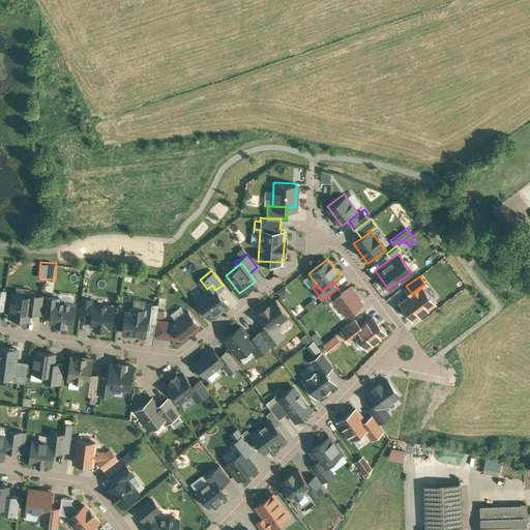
[(207,289),(194,297),(209,318),(227,304),(215,290),(212,285),(207,289)]
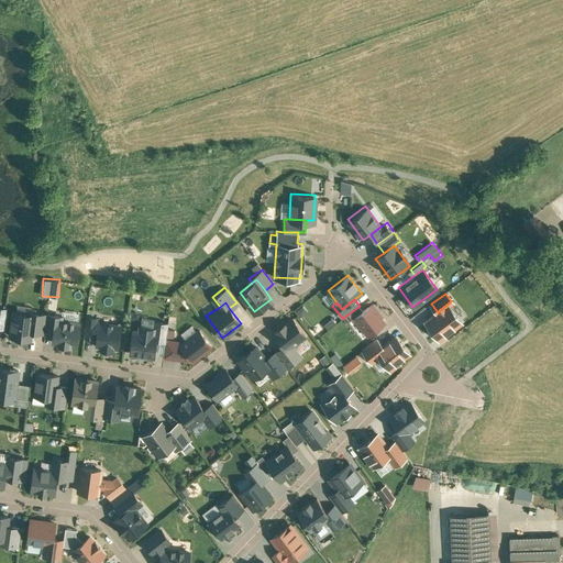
[(362,311),(353,318),(353,319),(367,338),(387,322),(372,304),(362,311)]
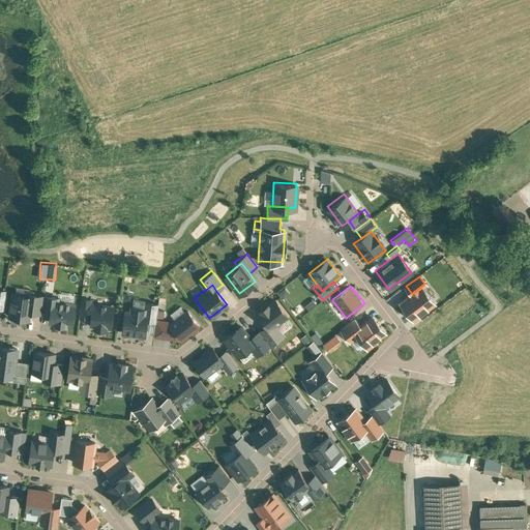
[(341,293),(337,289),(323,299),(327,304),(332,300),(332,299),(341,293)]
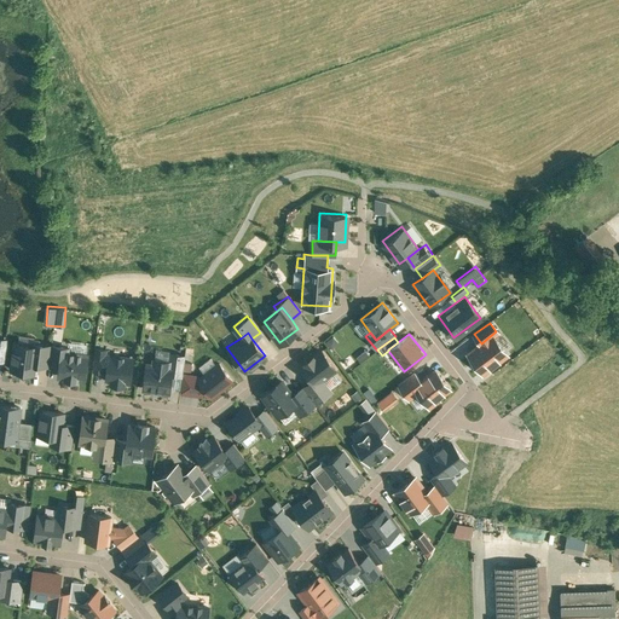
[(492,337),(469,354),(482,371),(505,354),(492,337)]
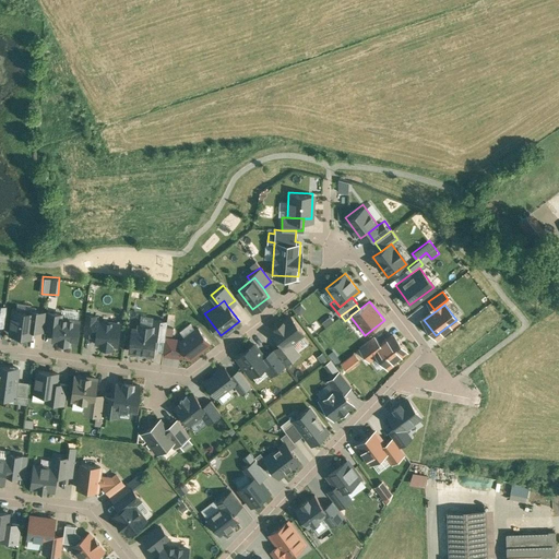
[(28,312),(13,310),(10,333),(33,336),(34,329),(36,313),(35,313),(35,311),(28,310),(28,312)]
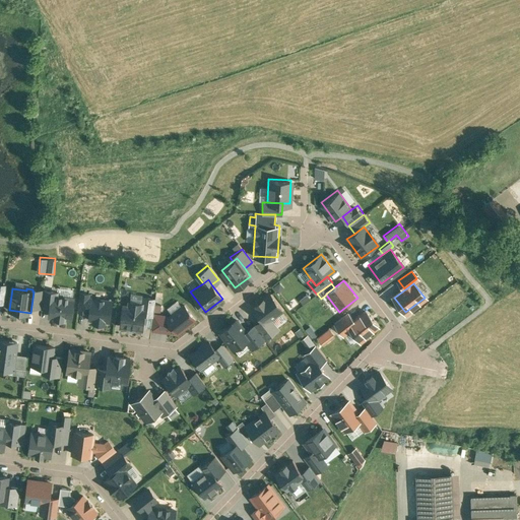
[(44,290),(33,289),(33,291),(34,291),(31,306),(41,308),(44,290)]
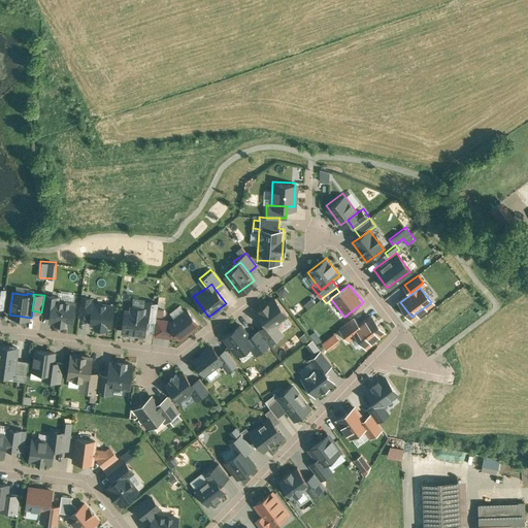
[(58,297),(44,295),(41,312),(51,314),(53,300),(57,301),(58,297)]
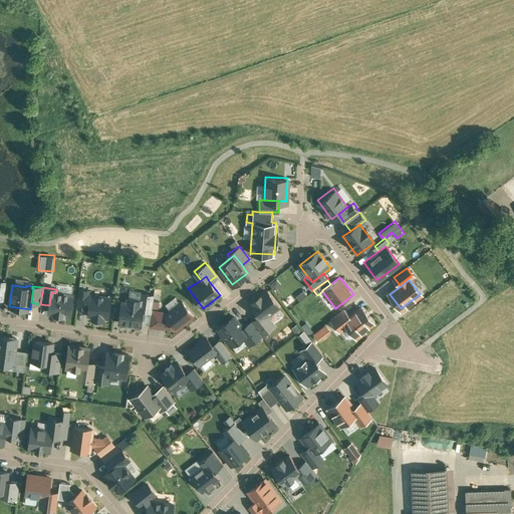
[(267,288),(248,301),(258,315),(261,318),(267,313),(279,304),(267,288)]
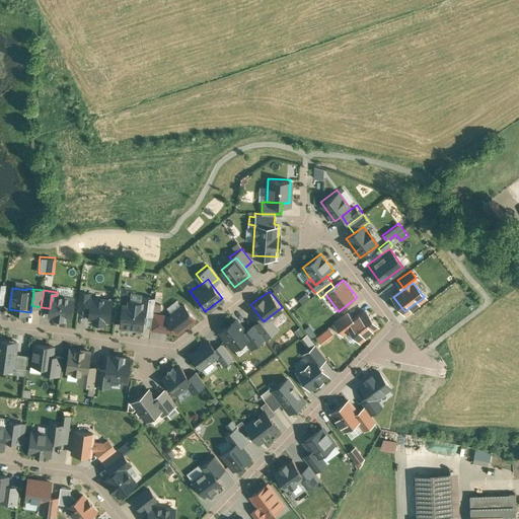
[(89,293),(81,292),(80,293),(78,309),(78,310),(87,311),(87,310),(88,297),(89,293)]
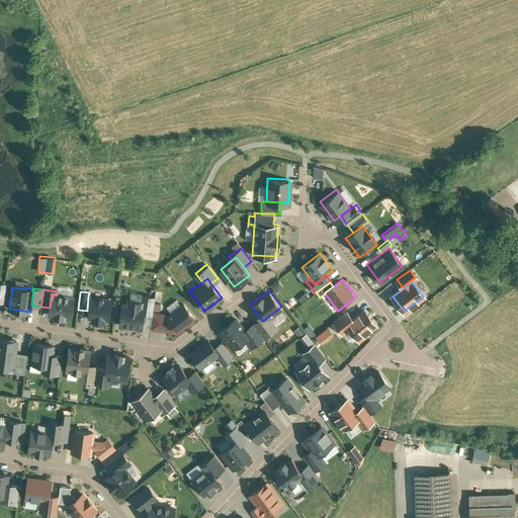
[(56,295),(52,294),(50,308),(49,315),(55,316),(55,317),(64,318),(65,317),(70,318),(73,297),(56,295)]
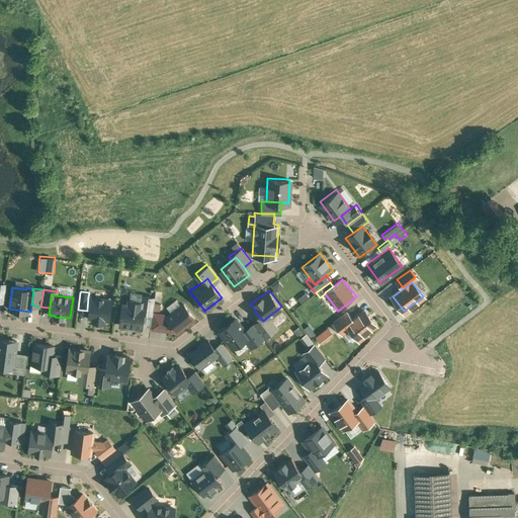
[(155,297),(143,296),(143,295),(142,295),(142,296),(141,303),(145,303),(144,314),(153,315),(153,312),(155,297)]
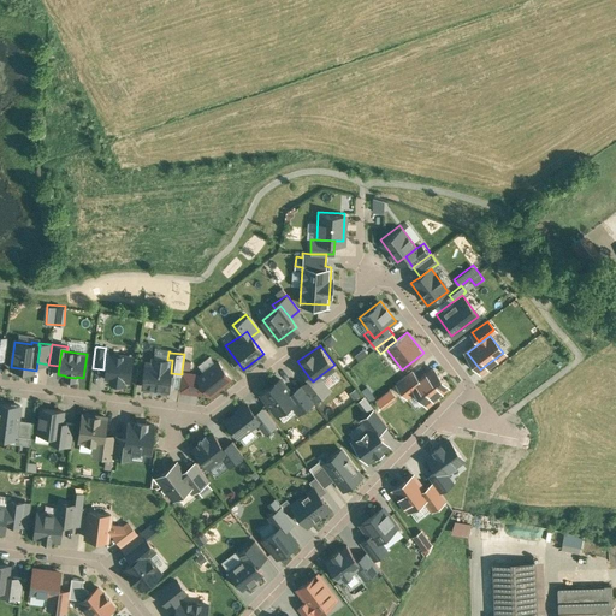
[(132,356),(105,353),(104,368),(107,368),(106,378),(112,378),(111,381),(123,384),(124,380),(129,380),(132,356)]
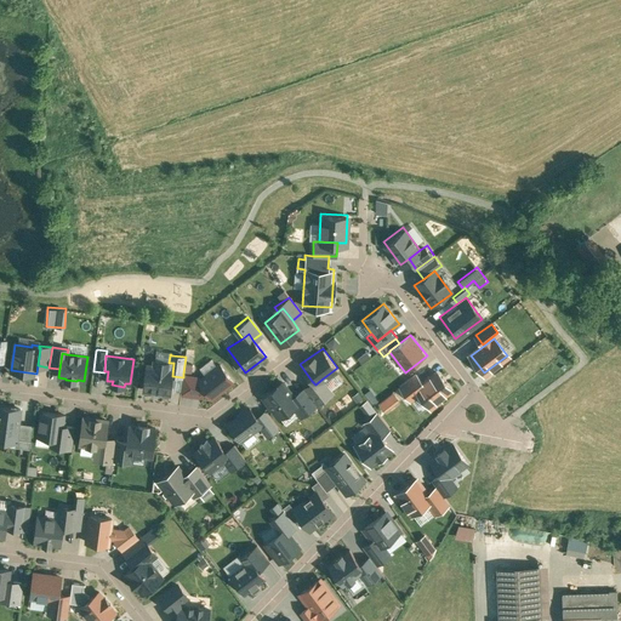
[(169,363),(157,362),(157,360),(155,360),(155,362),(154,366),(153,366),(147,366),(144,389),(170,393),(170,392),(172,376),(174,363),(169,363)]
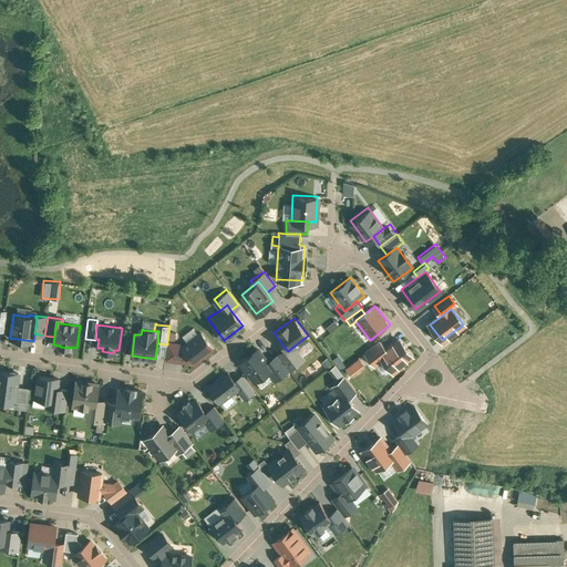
[(186,343),(183,347),(191,357),(194,361),(212,348),(200,333),(186,343)]
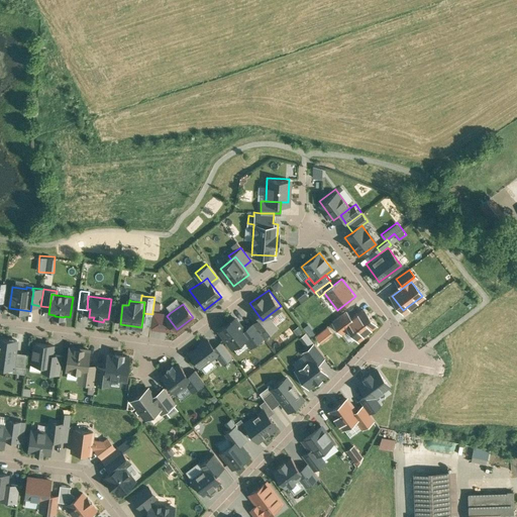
[(377,325),(364,307),(350,316),(342,322),(348,330),(358,342),(369,335),(368,333),(377,325)]
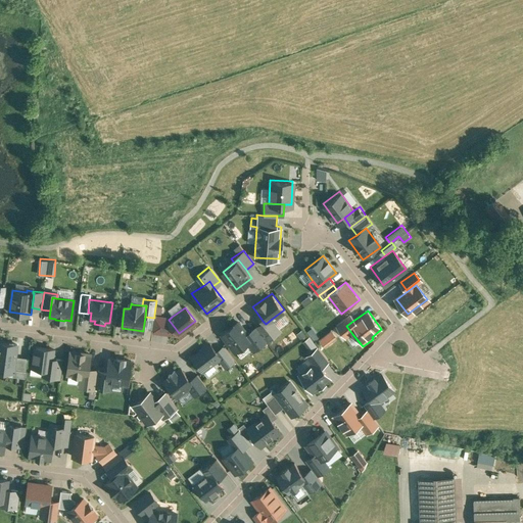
[(169,320),(172,317),(154,315),(154,318),(152,331),(171,333),(176,329),(169,320)]
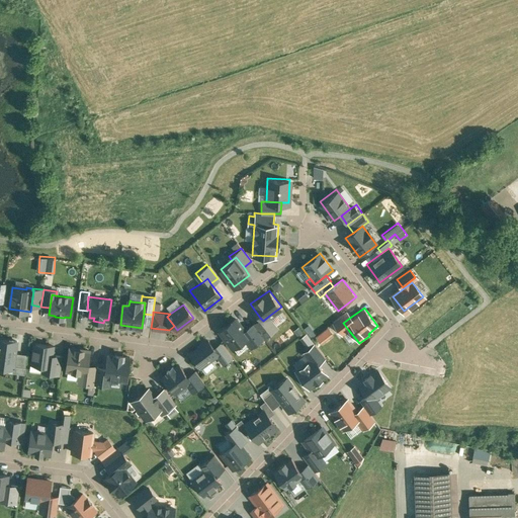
[(343,323),(351,317),(347,312),(332,323),(342,336),(349,331),(343,323)]
